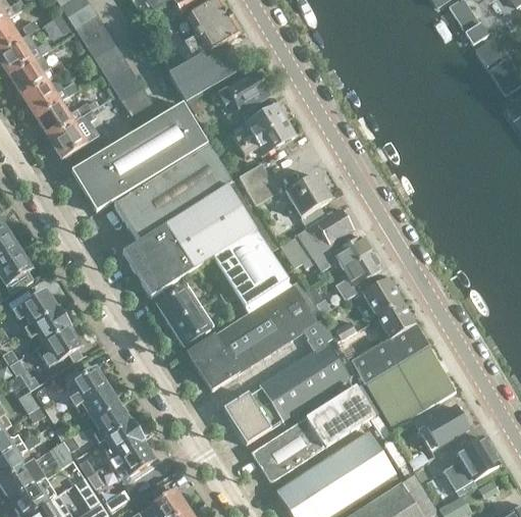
[(0,0),(0,21),(6,18),(24,7),(20,0),(18,0),(9,6),(5,0),(0,0)]
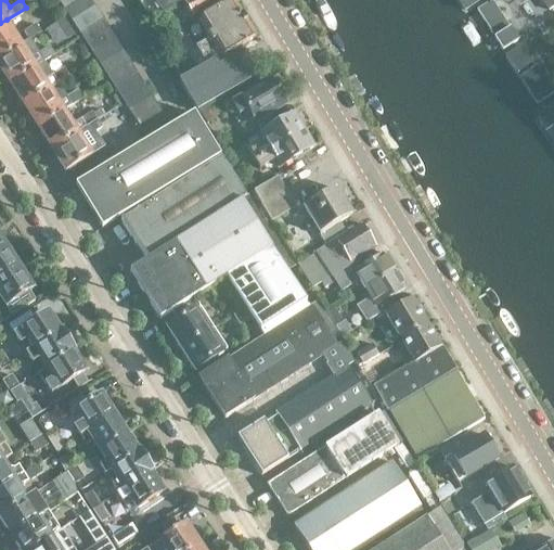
[(74,0),(64,7),(72,17),(93,3),(91,0),(74,0)]
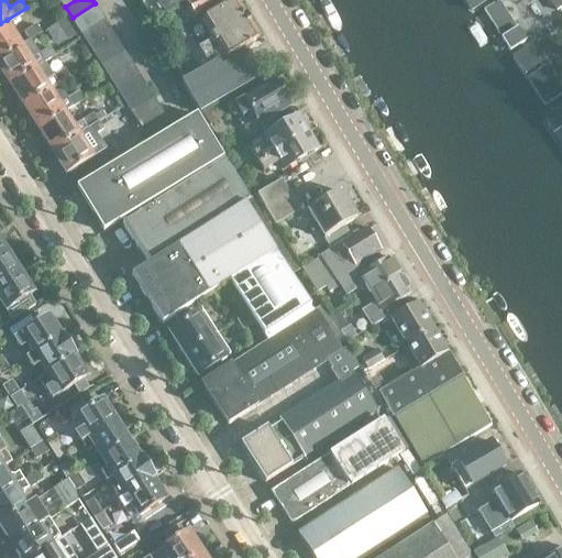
[(157,0),(164,11),(182,0),(157,0)]
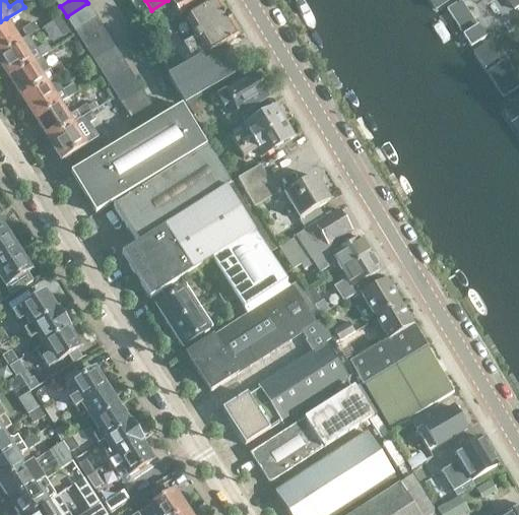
[(172,0),(179,12),(201,0),(172,0)]
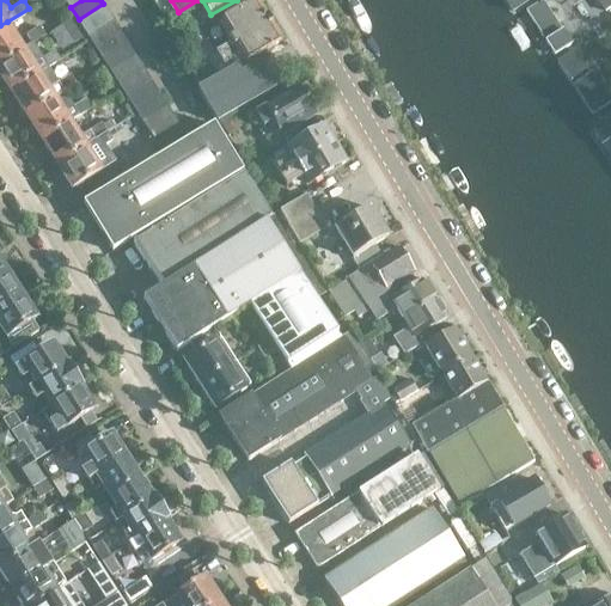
[(246,0),(219,17),(231,37),(269,16),(260,0),(246,0)]
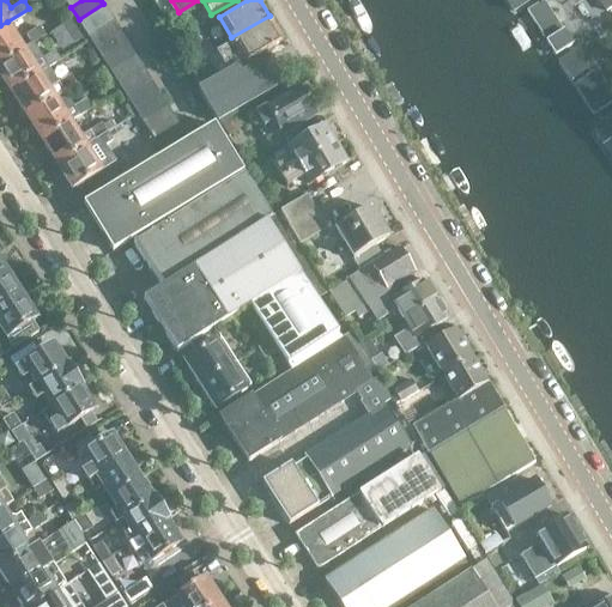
[(569,40),(544,0),(539,0),(526,7),(553,50),(569,40)]
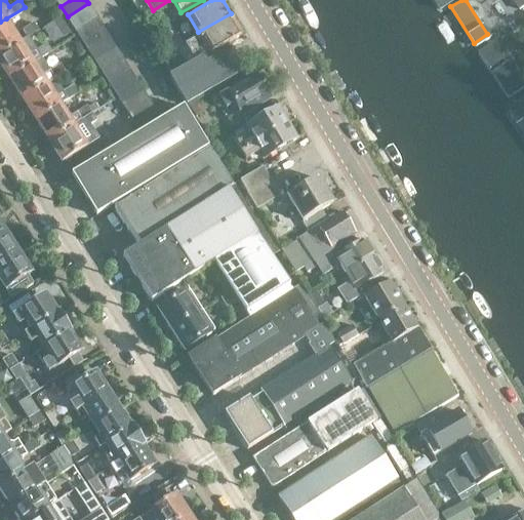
[(68,16),(74,27),(95,14),(88,3),(68,16)]
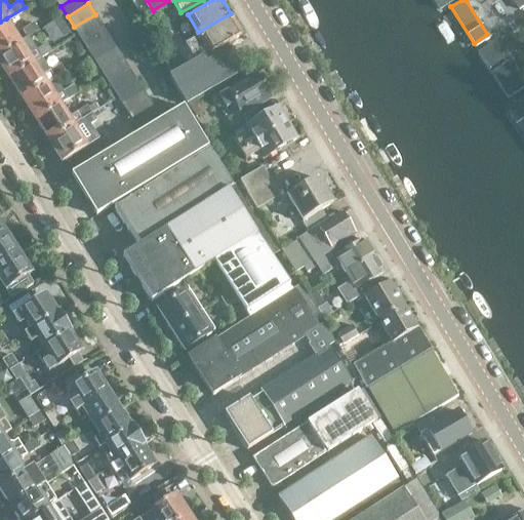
[(53,37),(71,30),(63,12),(46,18),(53,37)]
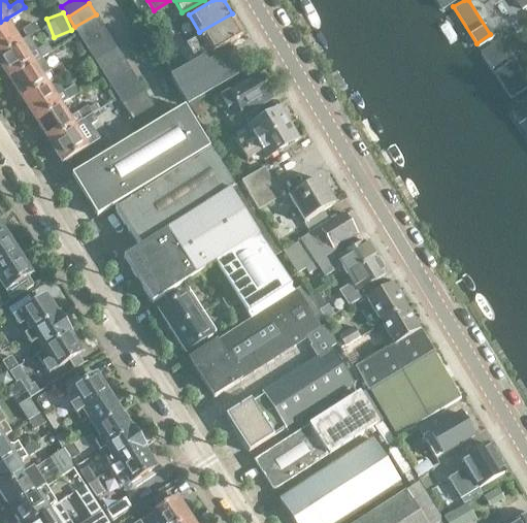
[(232,13),(199,32),(200,33),(187,42),(198,59),(171,74),(187,102),(236,72),(224,51),(216,55),(212,50),(242,31),(232,13)]
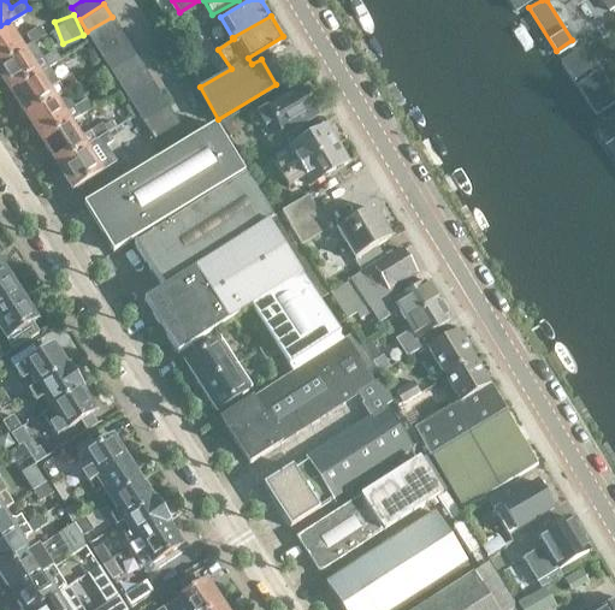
[(87,31),(95,45),(120,29),(112,17),(87,31)]
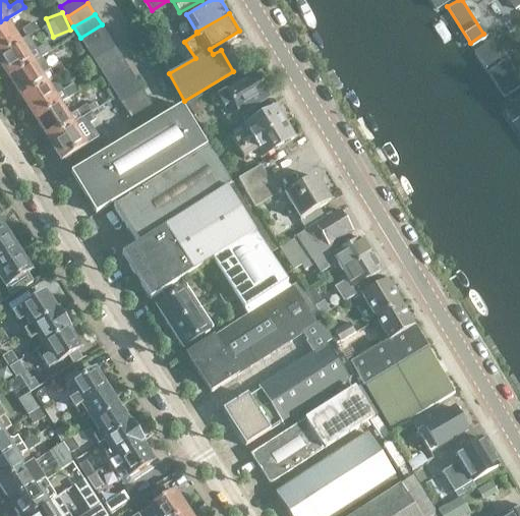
[(6,18),(0,21),(0,51),(38,27),(33,19),(21,26),(25,34),(19,38),(6,18)]
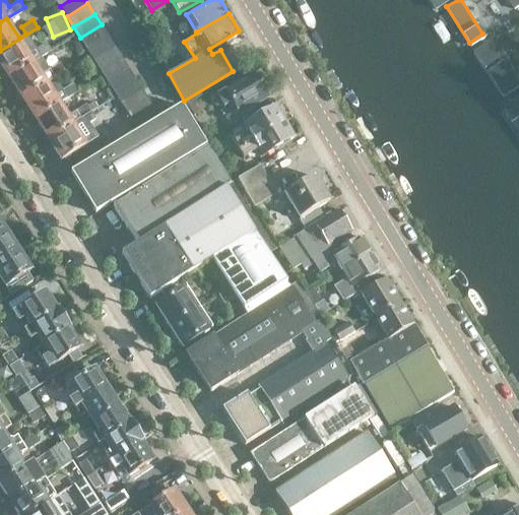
[(80,38),(87,48),(108,35),(102,24),(80,38)]
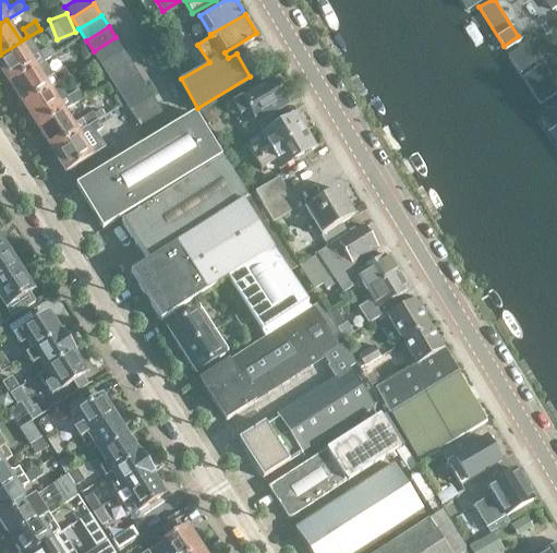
[(40,29),(0,55),(0,67),(9,81),(44,58),(55,51),(49,43),(38,49),(31,36),(40,29)]
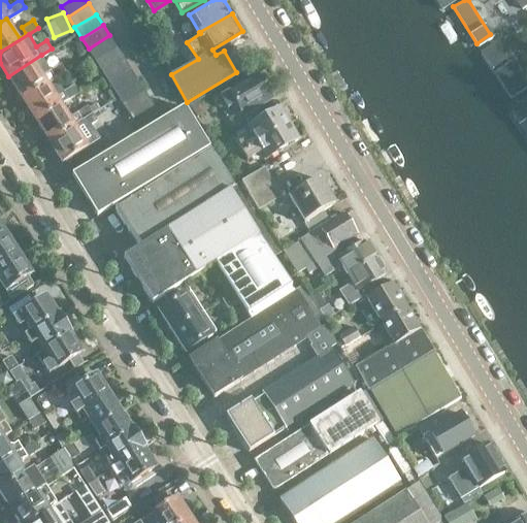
[(89,48),(95,59),(116,45),(109,35),(89,48)]
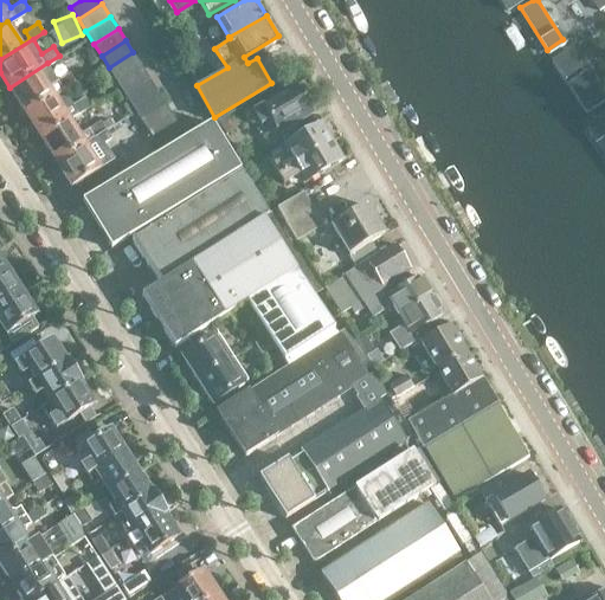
[(600,101),(572,47),(553,58),(583,111),(600,101)]
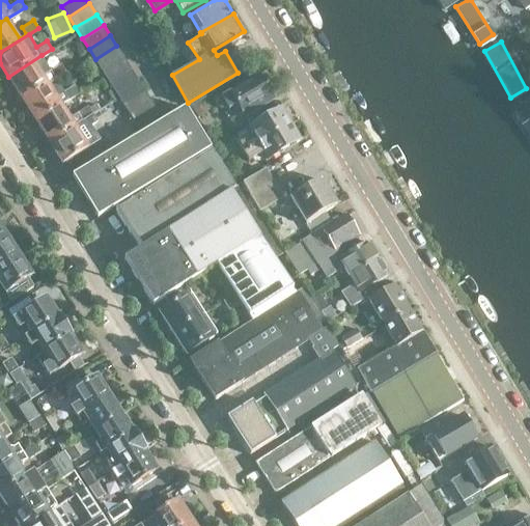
[(95,59),(103,70),(123,57),(116,46),(95,59)]
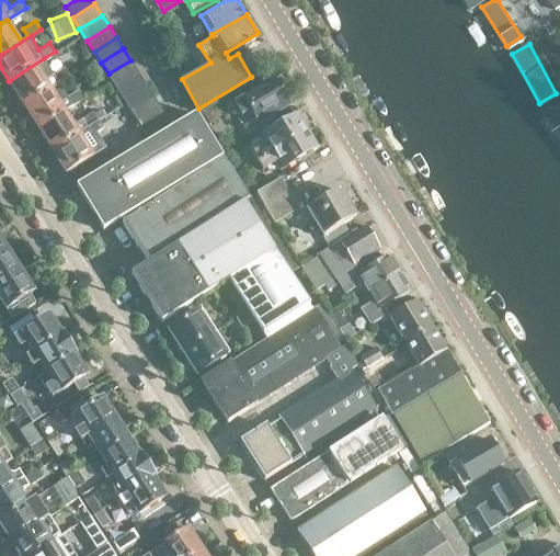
[(44,58),(9,81),(23,103),(58,81),(69,74),(64,65),(53,72),(44,58)]
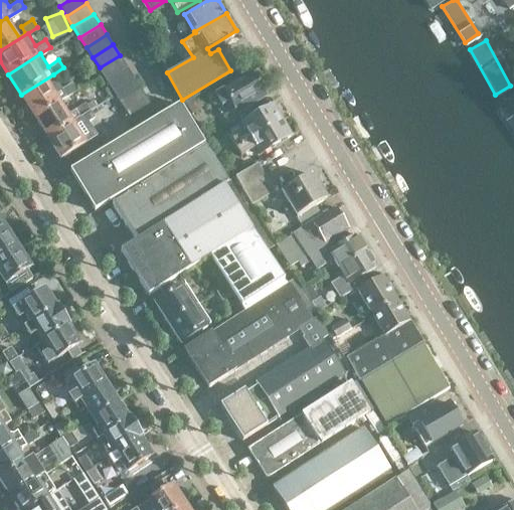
[(100,67),(106,77),(126,65),(120,55),(100,67)]
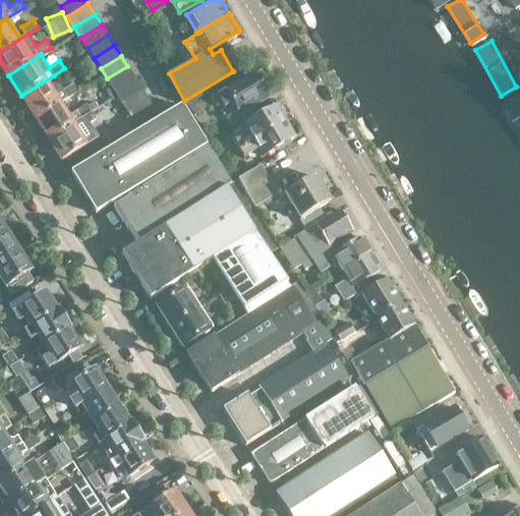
[(107,78),(114,90),(134,76),(127,66),(107,78)]
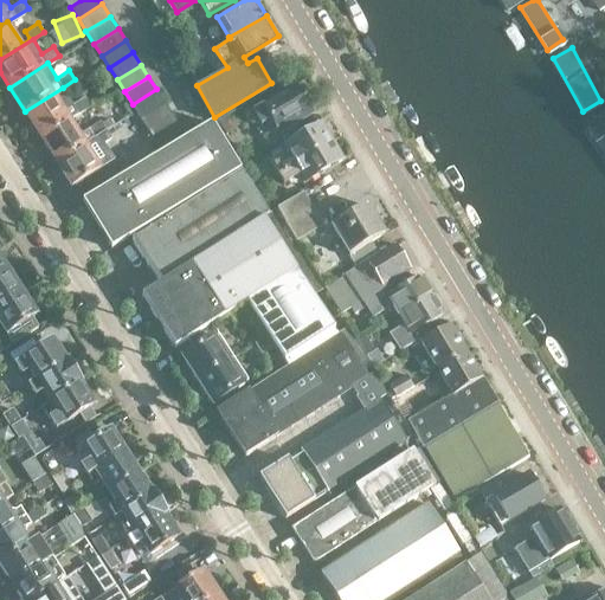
[(277,130),(313,109),(296,82),(251,109),(259,123),(269,117),(277,130)]
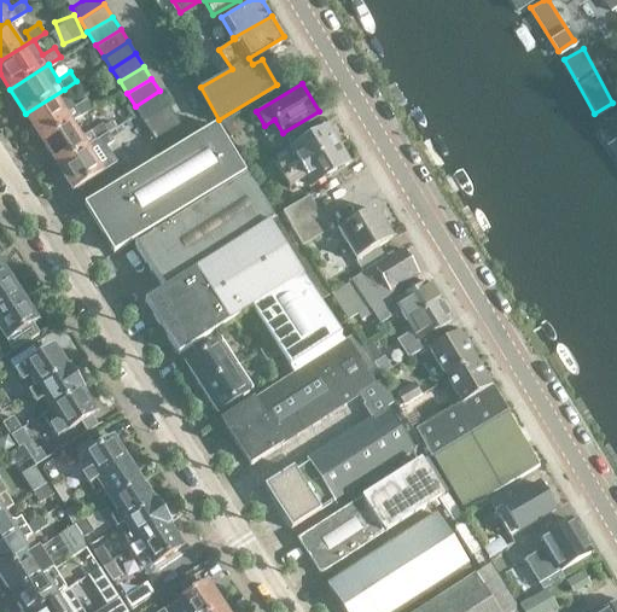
[(64,89),(25,114),(41,138),(70,120),(92,105),(86,95),(74,104),(64,89)]
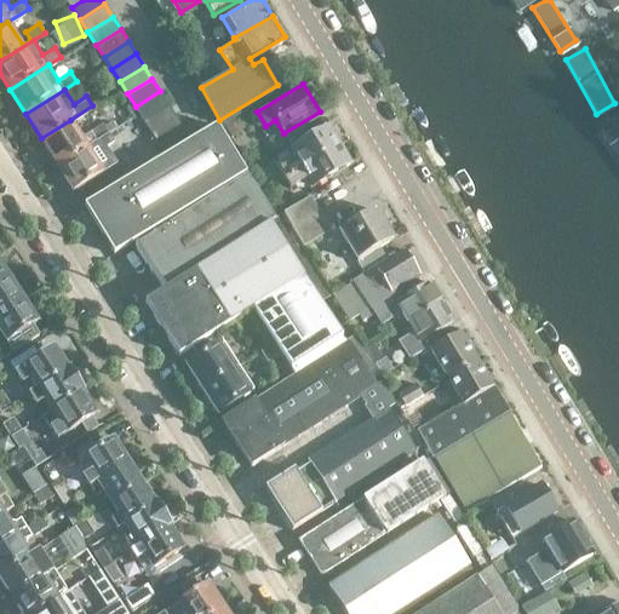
[(136,107),(143,119),(167,103),(160,91),(136,107)]
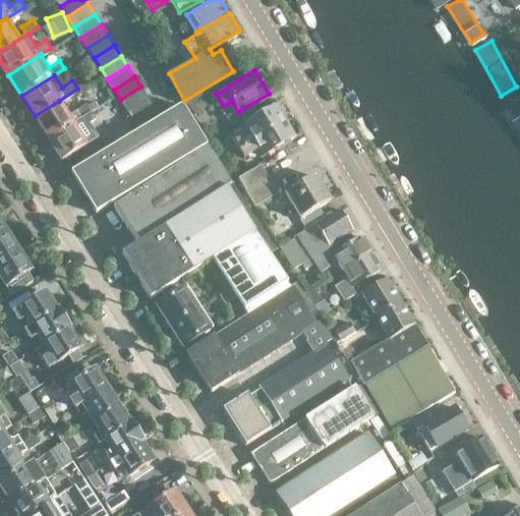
[(120,100),(127,110),(148,97),(140,87),(120,100)]
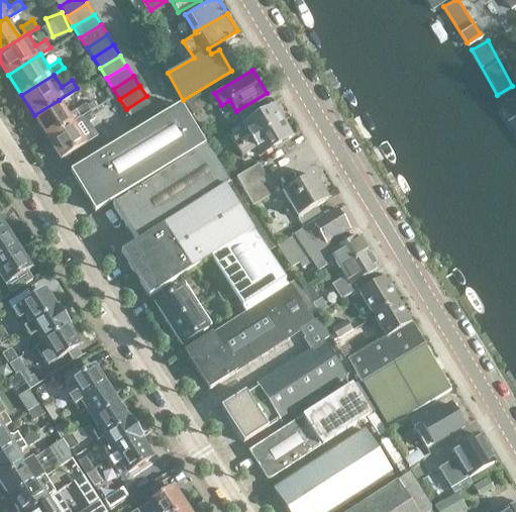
[(146,96),(126,109),(133,120),(153,107),(146,96)]
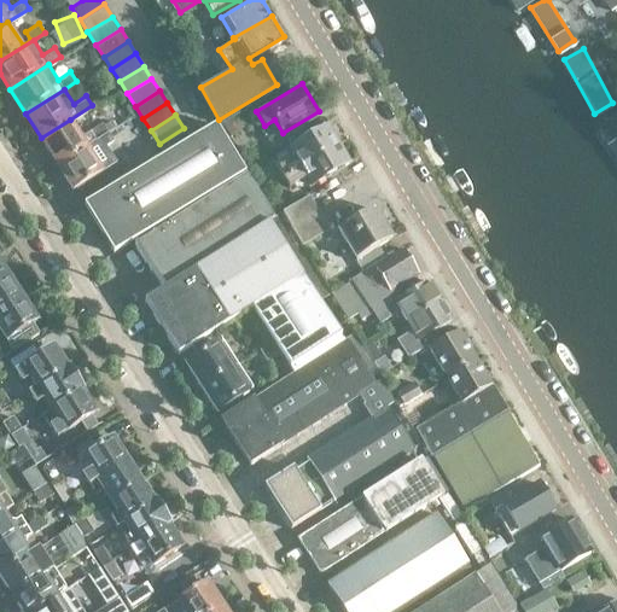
[(598,127),(616,156),(616,121),(613,116),(598,127)]
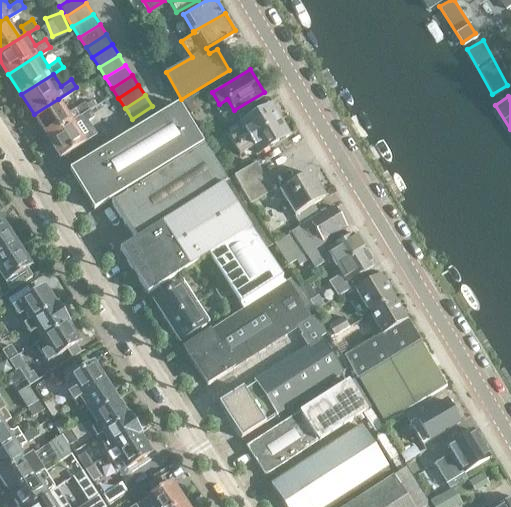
[(58,99),(34,114),(47,134),(89,107),(84,100),(66,111),(58,99)]
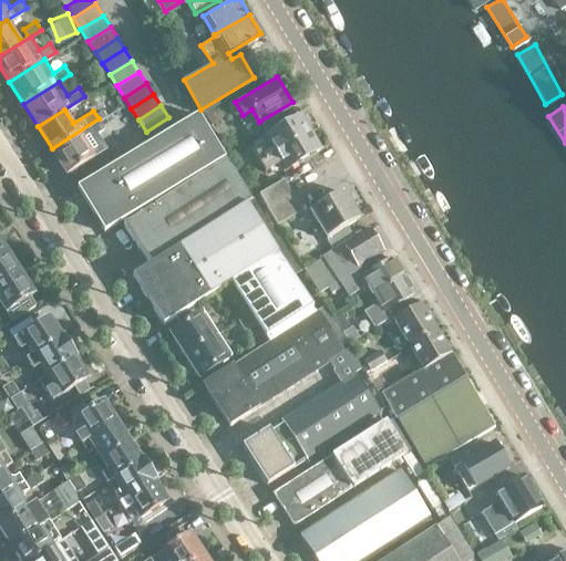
[(197,111),(76,185),(103,229),(225,156),(197,111)]
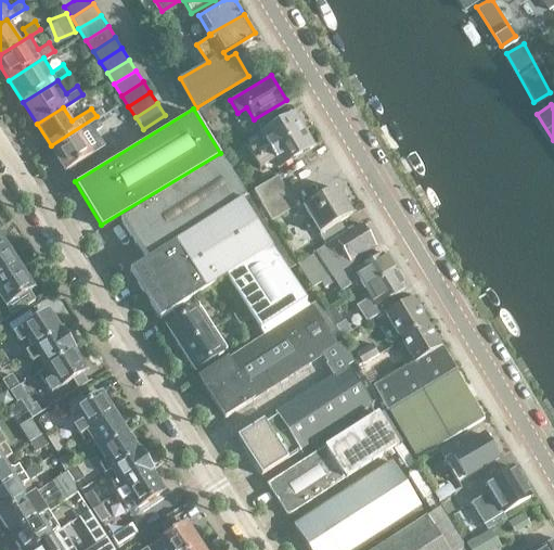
[(249,149),(255,157),(304,127),(294,110),(260,131),(266,139),(249,149)]
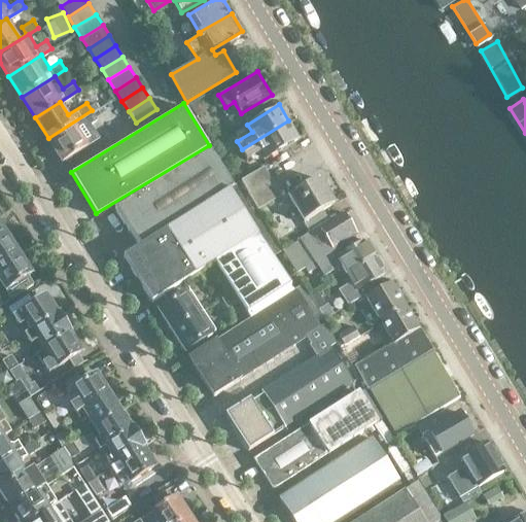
[(92,110),(48,138),(62,160),(88,144),(79,132),(86,126),(85,125),(97,118),(92,110)]
